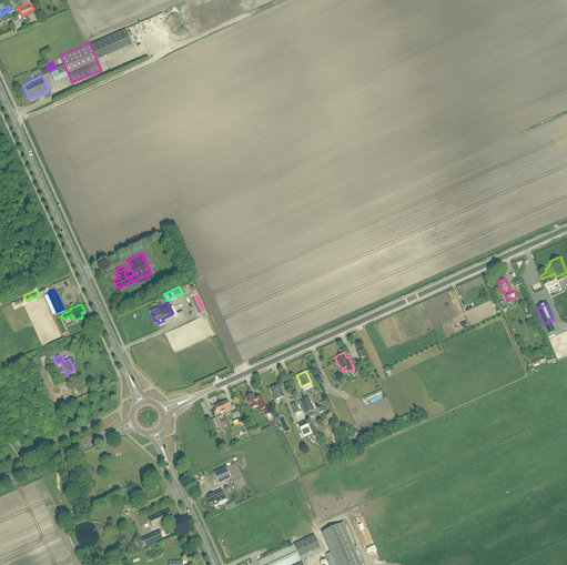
[(273,399),(282,394),(277,383),(270,386),(273,394),(271,395),(273,399)]
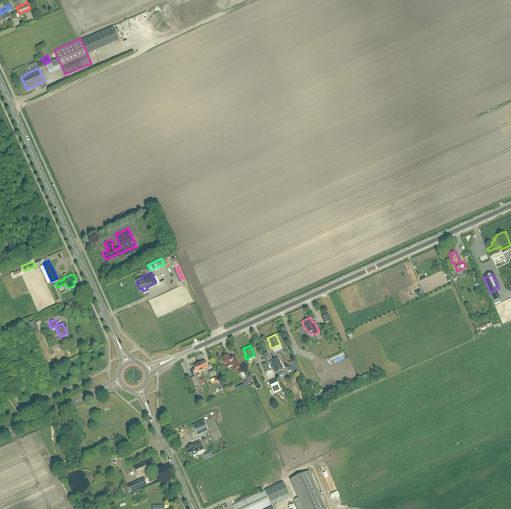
[(234,354),(232,355),(229,357),(227,353),(220,356),(225,367),(232,364),(233,368),(239,365),(234,354)]
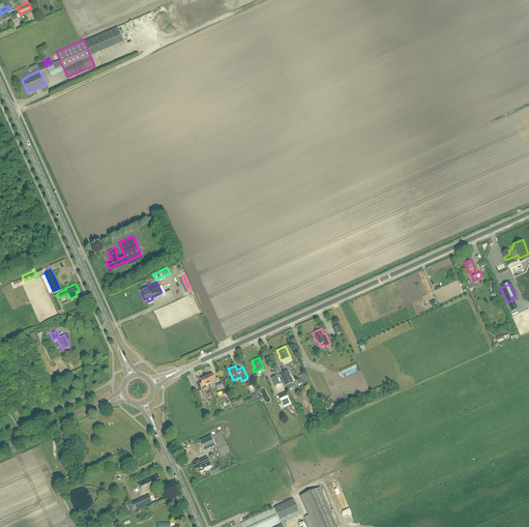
[(285,384),(292,381),(287,369),(278,372),(285,384)]
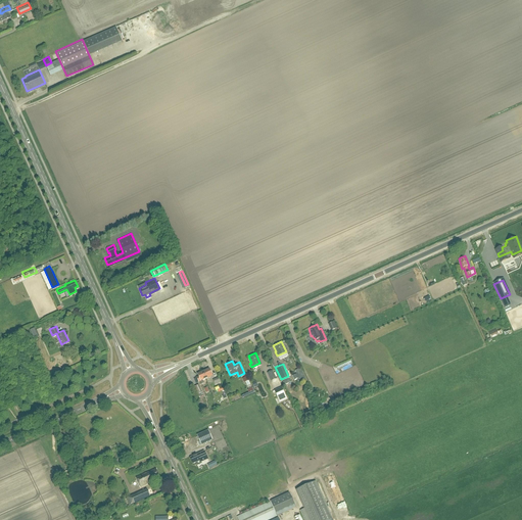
[(295,368),(296,372),(292,374),(293,377),(302,373),(299,366),(295,368)]
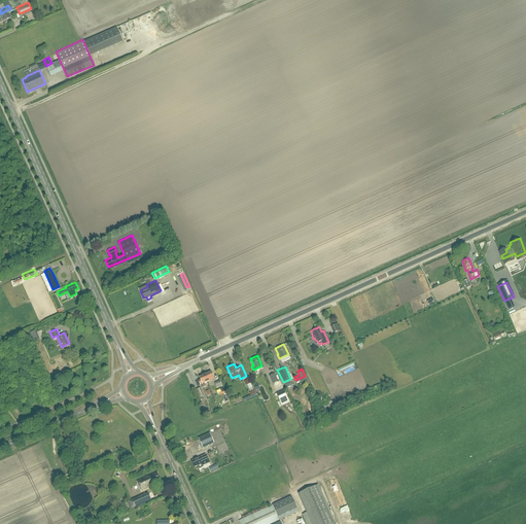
[(206,380),(213,377),(210,370),(203,373),(206,380)]
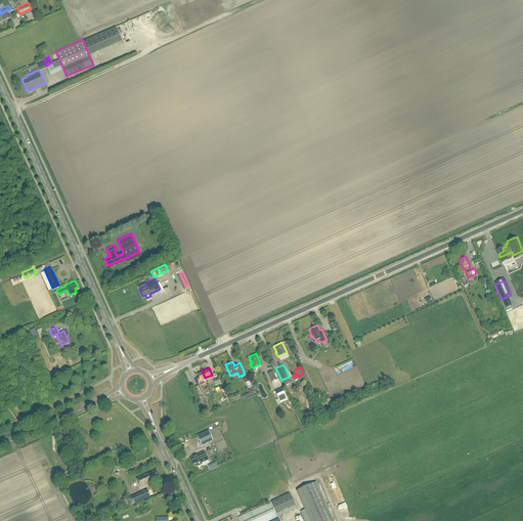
[(270,380),(275,378),(272,370),(267,372),(270,380)]
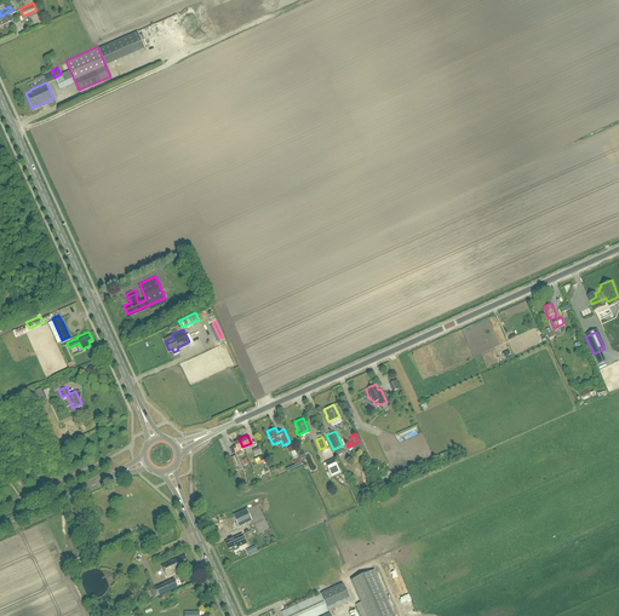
[(239,438),(233,441),(235,444),(233,445),(235,450),(236,450),(238,453),(240,452),(239,448),(242,447),(239,438)]
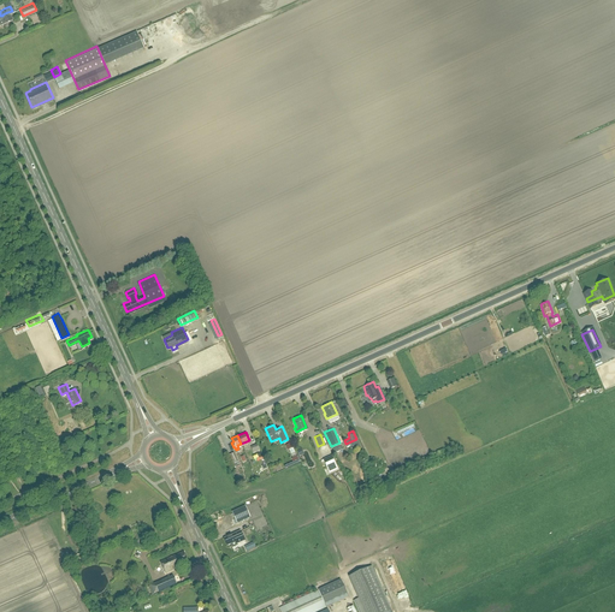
[(260,450),(256,441),(249,445),(253,453),(256,452),(260,450)]
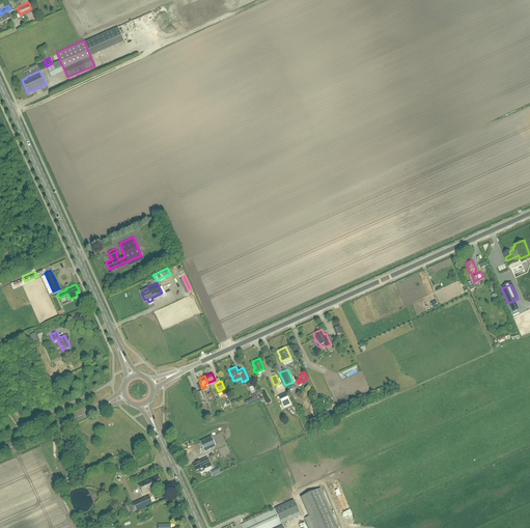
[(195,391),(200,403),(202,407),(205,406),(203,401),(202,403),(201,401),(204,400),(206,399),(204,395),(203,395),(201,388),(195,391)]
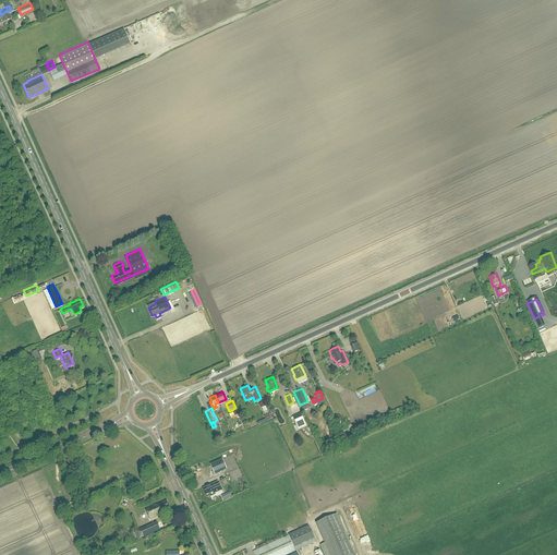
[(298,426),(305,423),(300,411),(292,414),(298,426)]
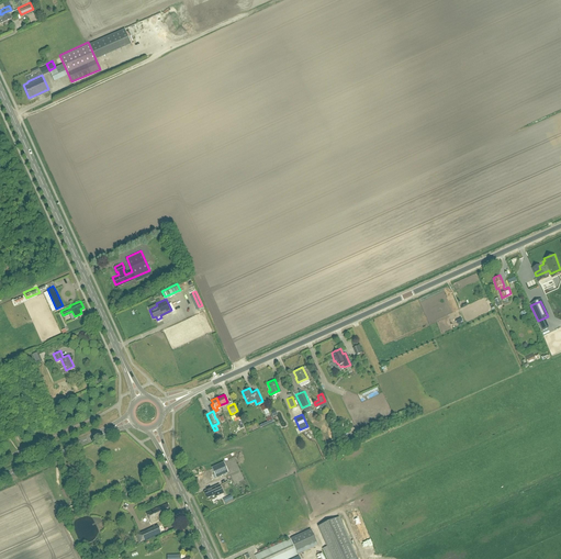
[(223,460),(211,465),(215,476),(227,470),(223,460)]
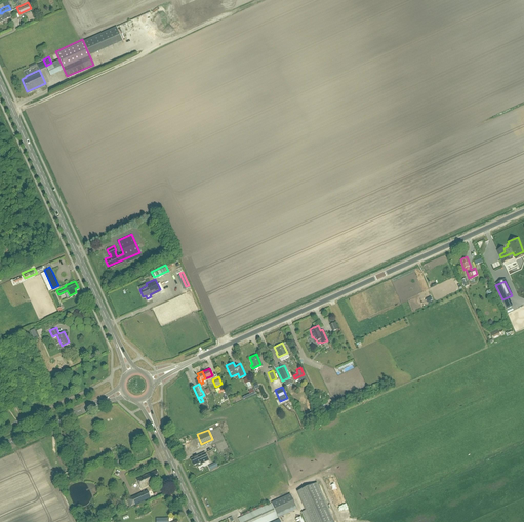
[(204,451),(198,454),(191,457),(193,464),(196,462),(197,466),(202,464),(201,462),(208,458),(204,451)]
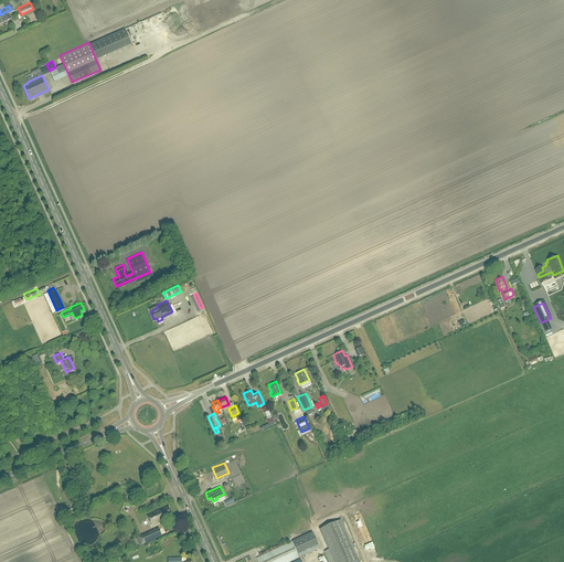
[(171,512),(167,505),(146,515),(150,525),(163,518),(162,517),(171,512)]
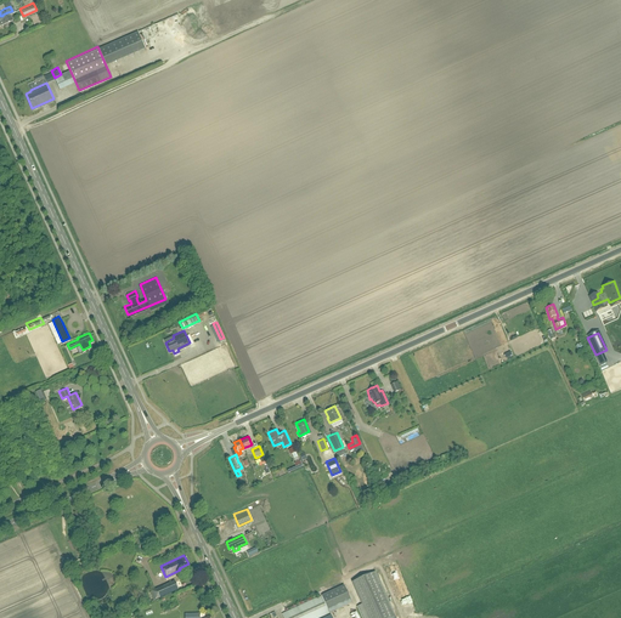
[(361,617),(395,617),(374,571),(351,580),(361,604),(355,606),(361,617)]
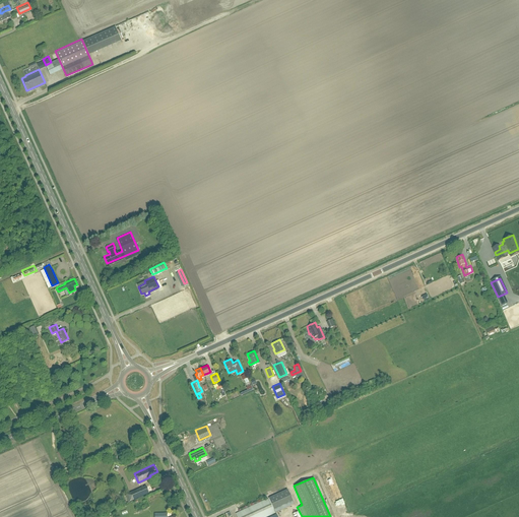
[(145,485),(134,490),(137,497),(148,492),(145,485)]
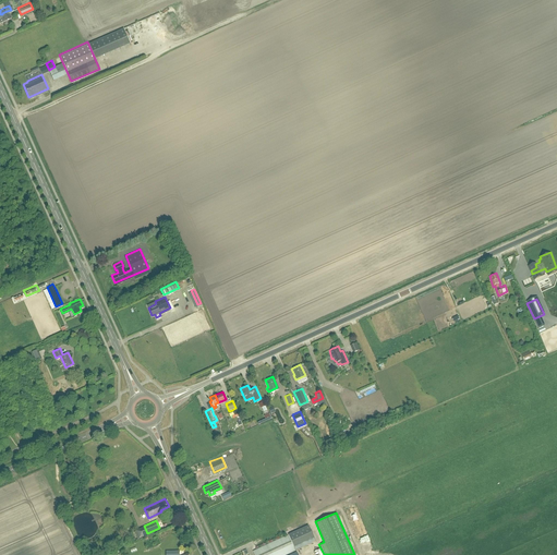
[(315,540),(314,537),(307,525),(288,533),(288,532),(252,549),(254,554),(280,554),(295,549),(315,540)]
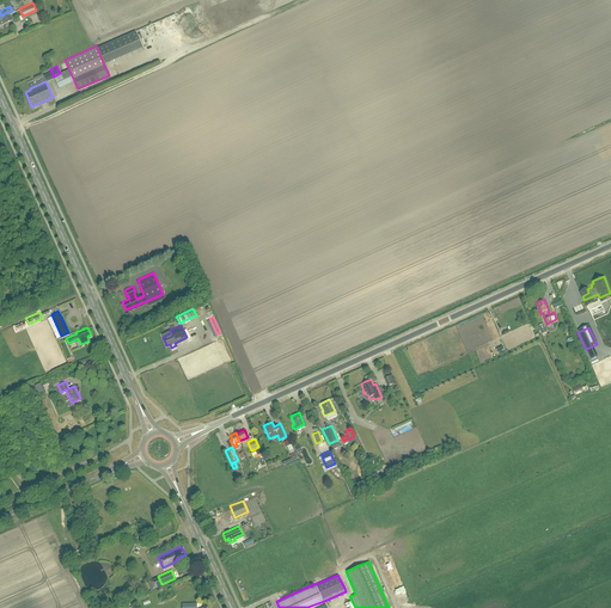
[(151,589),(162,584),(158,576),(147,582),(151,589)]
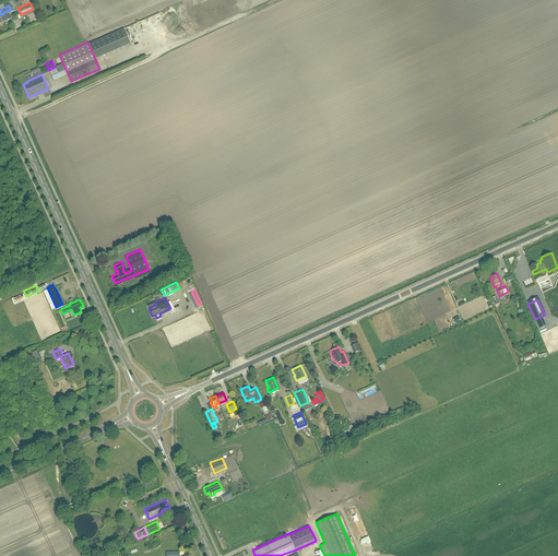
[(364,546),(366,552),(375,547),(372,542),(364,546)]
